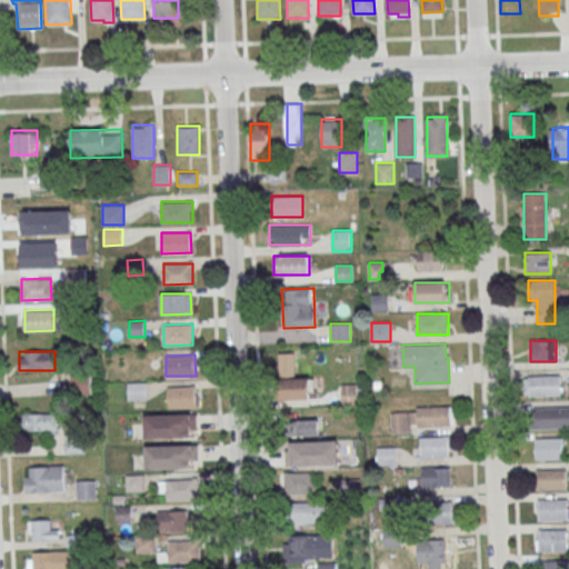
[(561,395),(561,376),(525,376),(525,395),(561,395)]
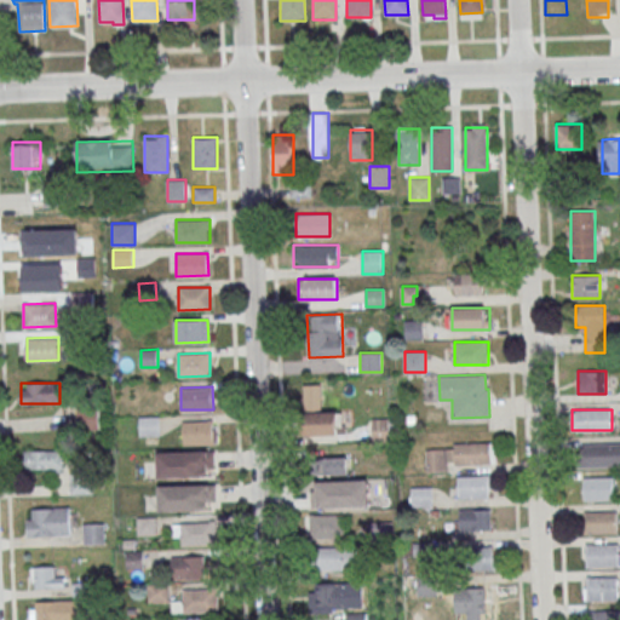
[(304,412),(304,435),(338,435),(338,412),(304,412)]
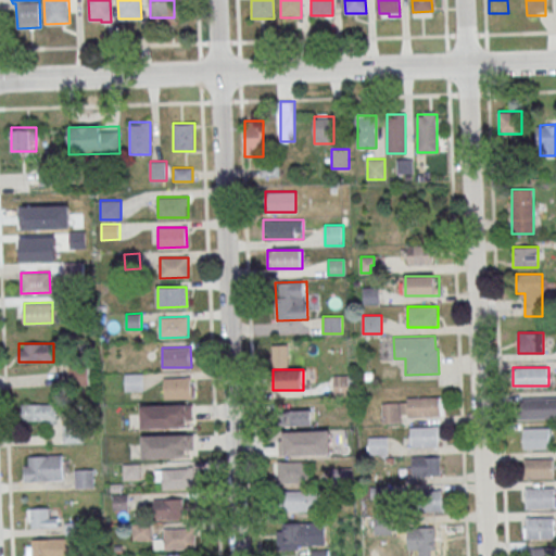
[(125,374),(143,374),(143,391),(126,391),(125,374)]
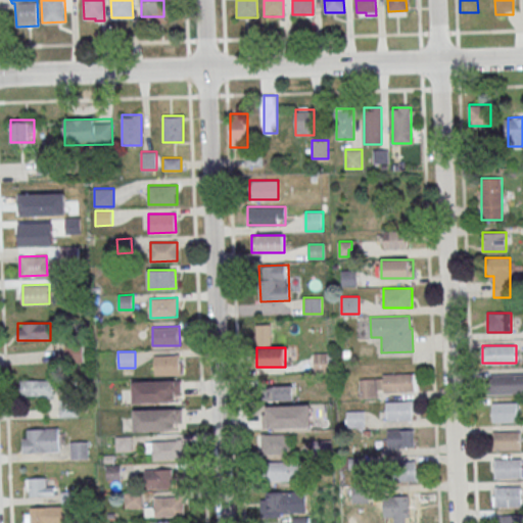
[(328,353),(314,353),(314,372),(328,372),(328,353)]
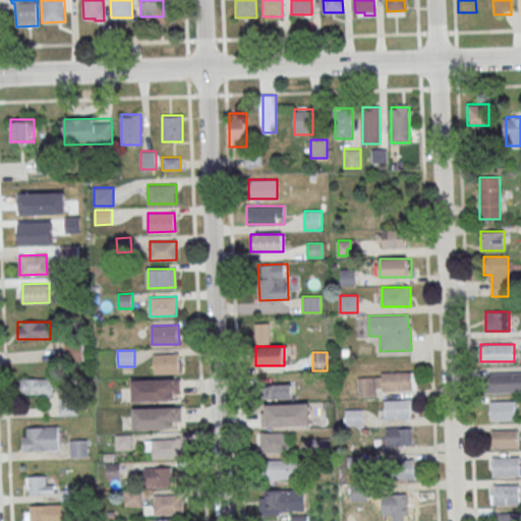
[(154,354),(155,373),(179,372),(179,353),(154,354)]
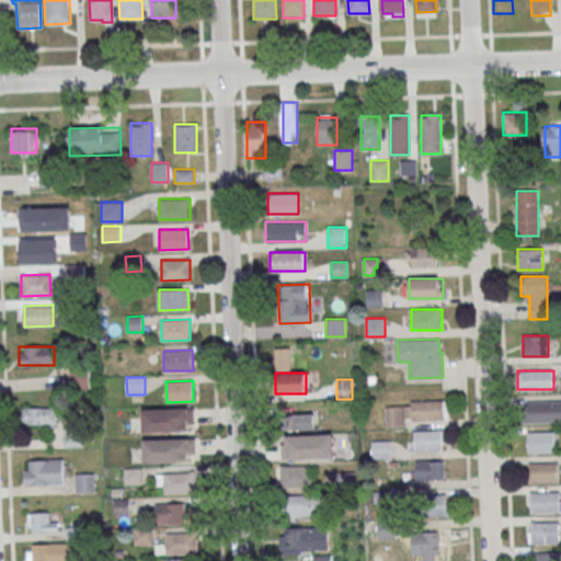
[(449,422),(448,400),(386,402),(387,423),(449,422)]
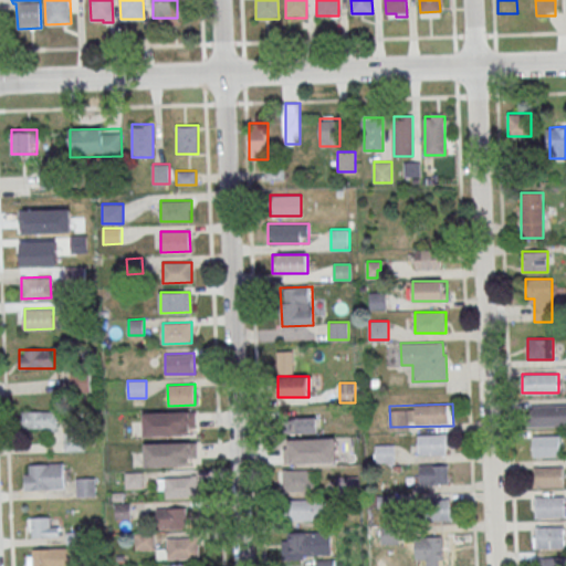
[(565,404),(531,405),(531,426),(565,426),(565,404)]
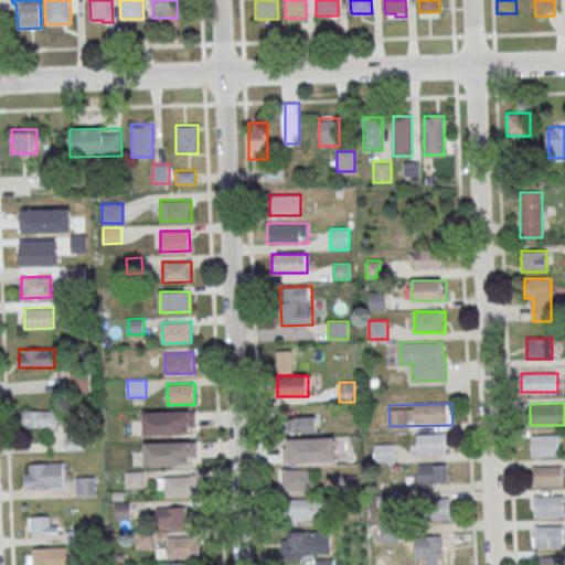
[(59,428),(59,411),(22,411),(22,428),(59,428)]
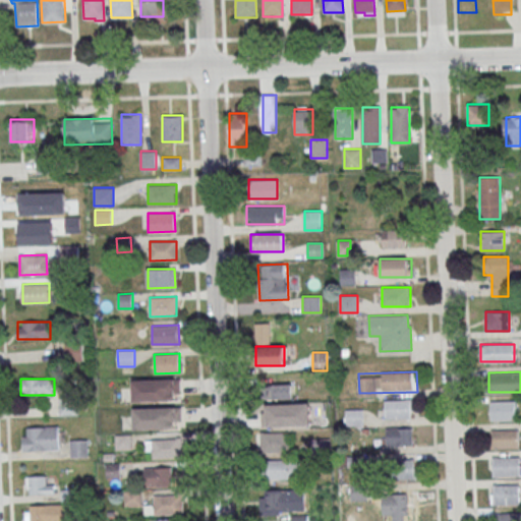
[(132,380),(180,379),(180,393),(173,393),(174,400),(132,401),(132,380)]
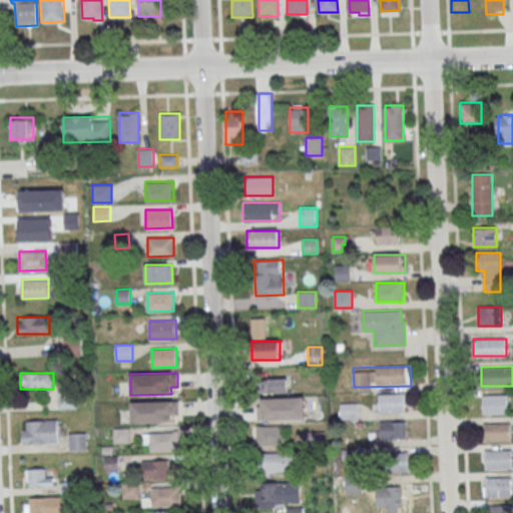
[(261,392),(287,392),(287,379),(261,379),(261,392)]
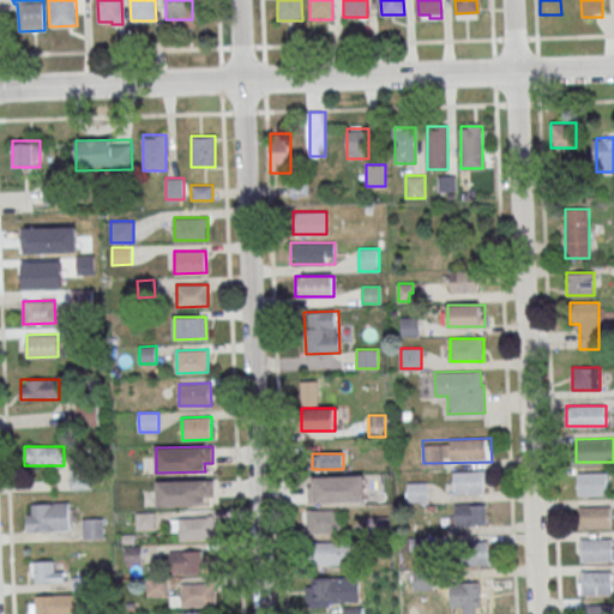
[(70,489),(92,489),(92,469),(70,469),(70,489)]
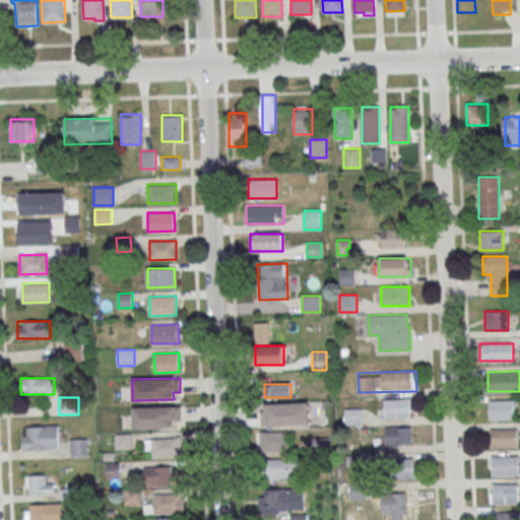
[(412,398),(385,398),(385,417),(412,417),(412,398)]
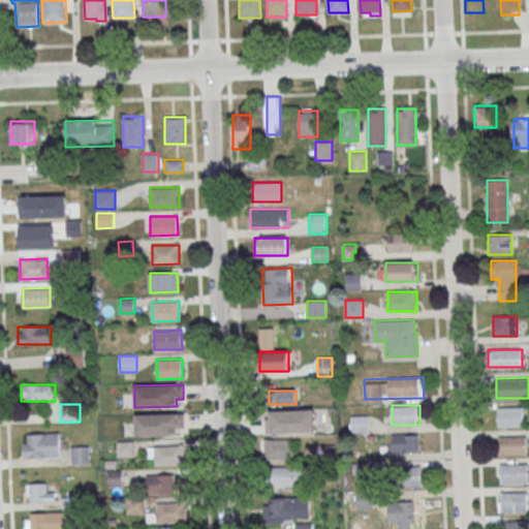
[(523,406),(498,406),(498,427),(523,427),(523,406)]
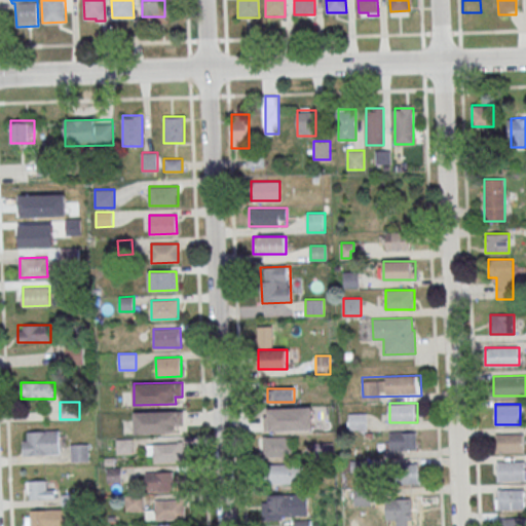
[(264,429),(312,429),(312,408),(264,408),(264,429)]
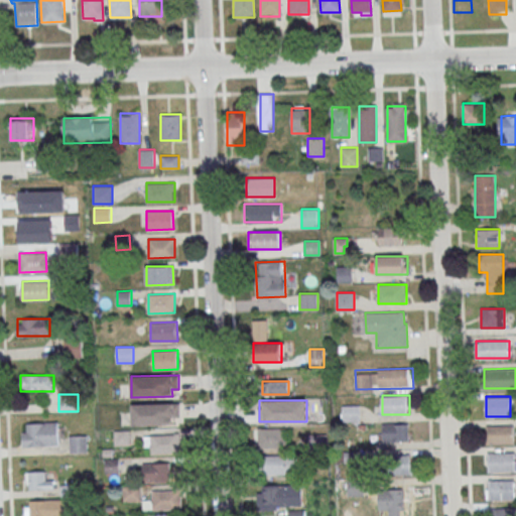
[(132,403),(179,402),(179,417),(173,417),(173,423),(132,425),(132,403)]
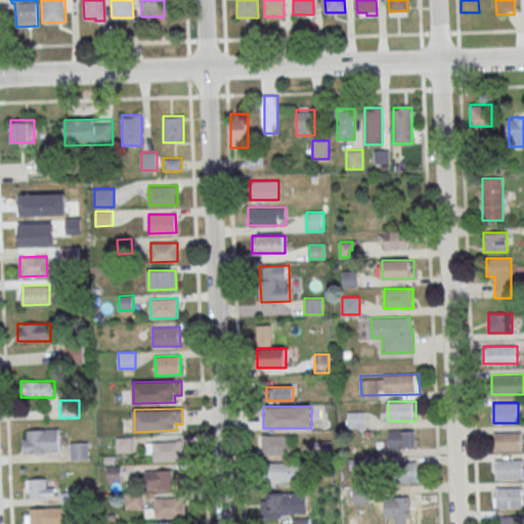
[(23,452),(60,452),(60,429),(23,429),(23,452)]
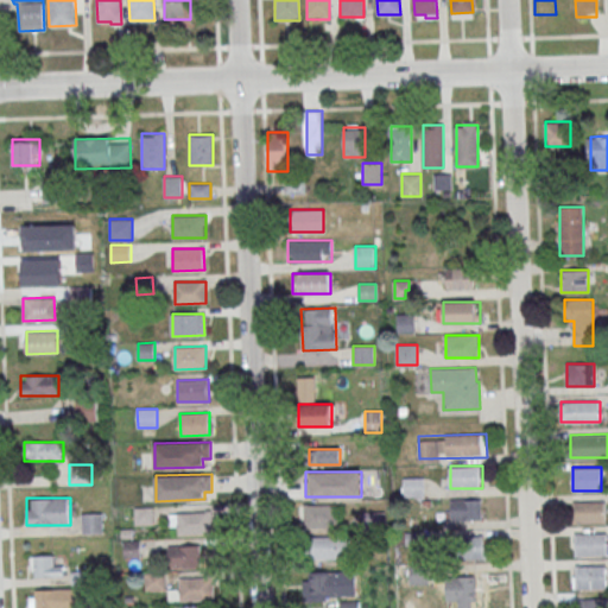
[(450,499),(450,521),(481,521),(481,499),(450,499)]
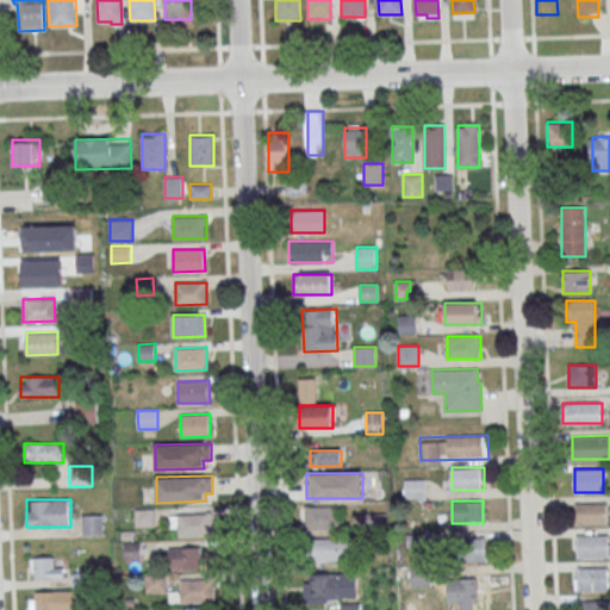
[(607,524),(607,503),(574,503),(574,523),(607,524)]
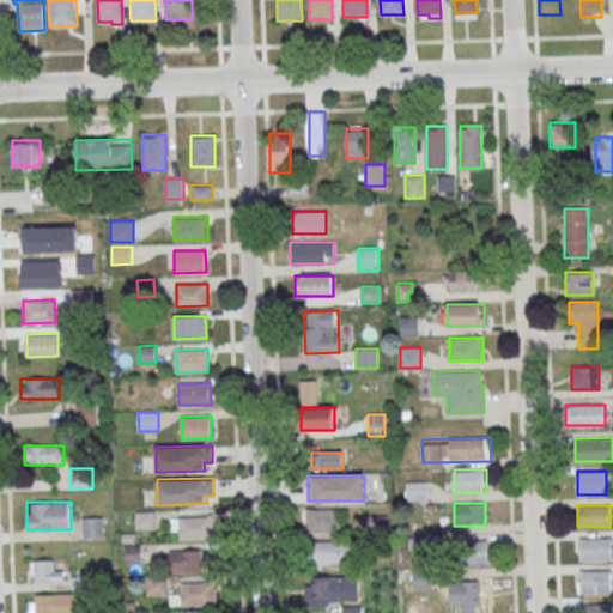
[(340,508),(305,508),(305,530),(340,530),(340,508)]
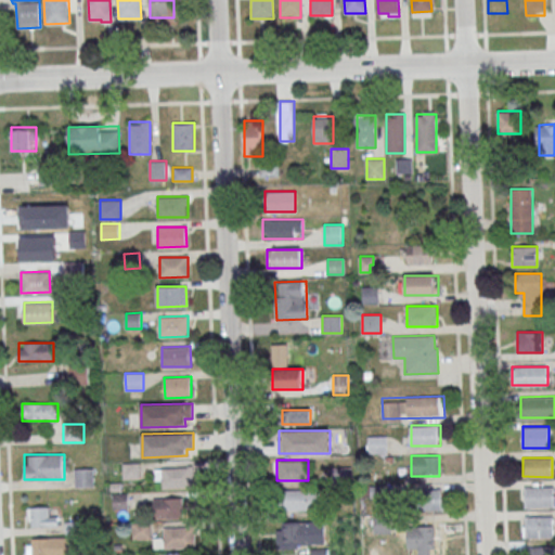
[(156,488),(195,488),(195,467),(156,467),(156,488)]
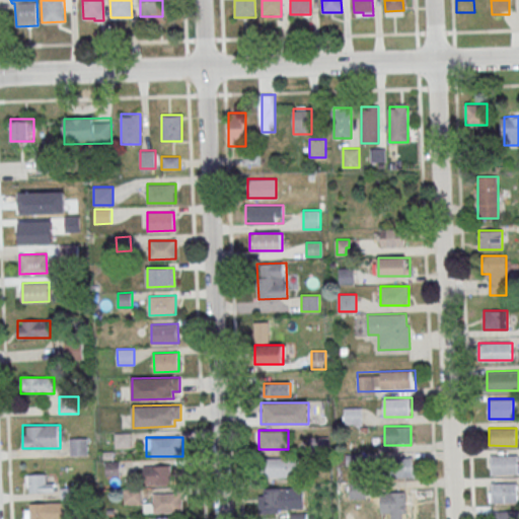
[(88,455),(88,438),(70,438),(70,455),(88,455)]
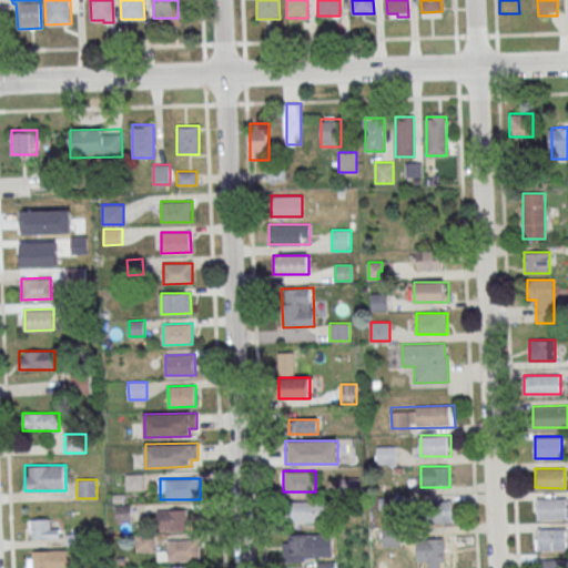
[(537,519),(567,518),(567,497),(537,497),(537,519)]
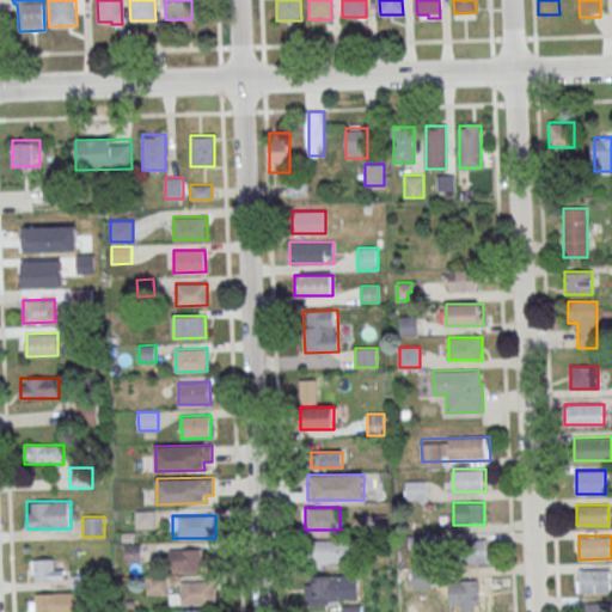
[(489,539),(460,539),(460,562),(489,562),(489,539)]
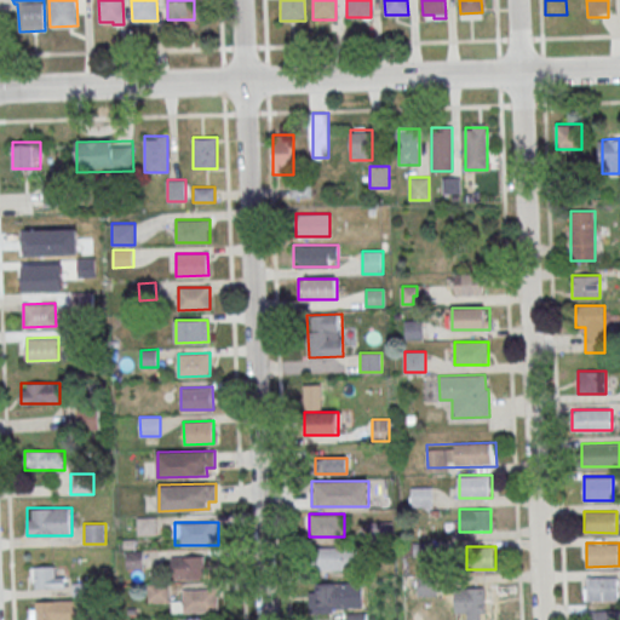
[(316,569),(346,569),(346,547),(316,547),(316,569)]
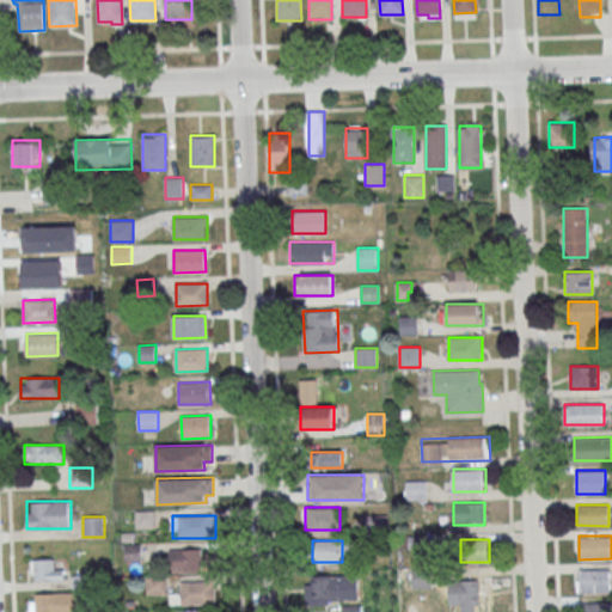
[(169,549),(169,570),(203,570),(203,549),(169,549)]
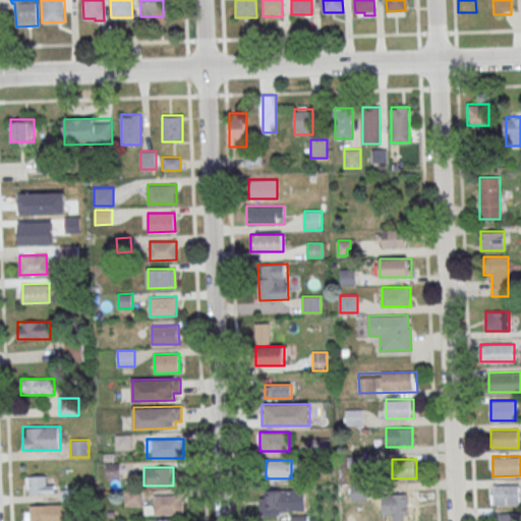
[(25,476),(25,495),(56,495),(56,483),(46,483),(46,476),(25,476)]
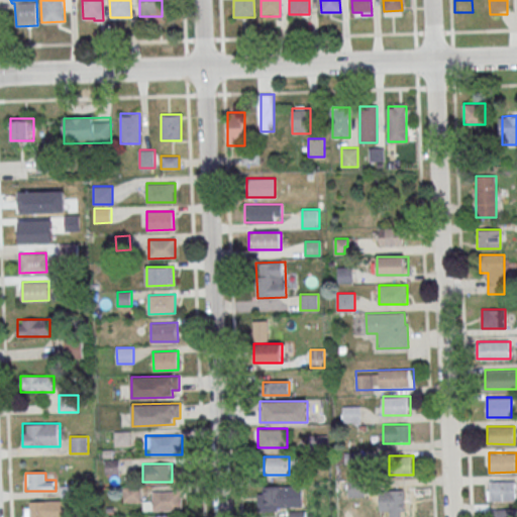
[(347,497),(364,497),(364,480),(347,480),(347,497)]
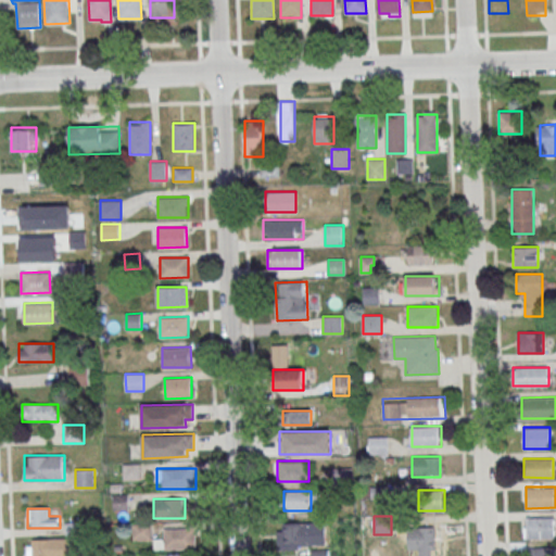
[(554,516),(525,516),(525,539),(554,539),(554,516)]
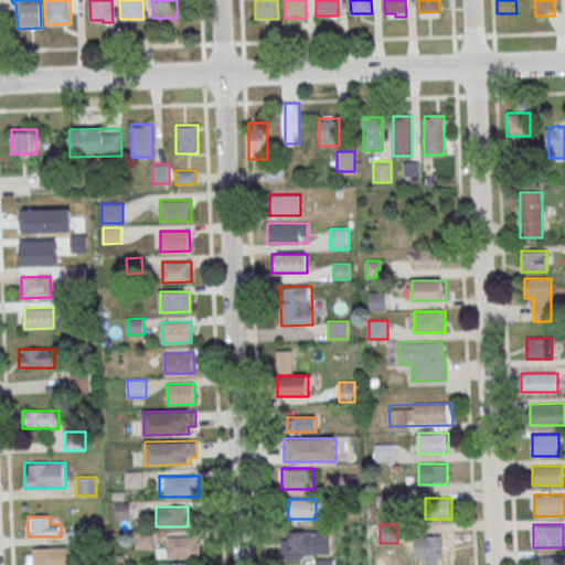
[(152,547),(152,532),(135,532),(135,547),(152,547)]
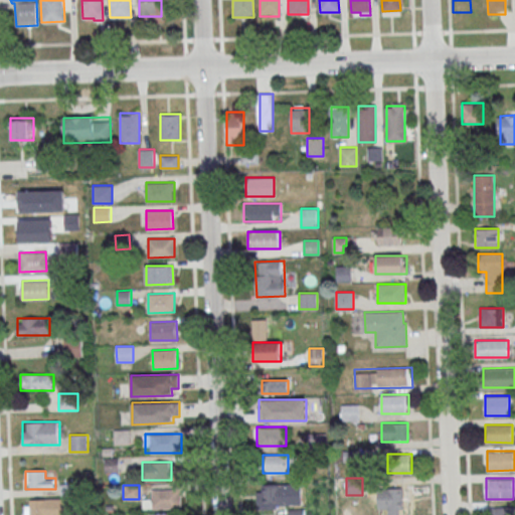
[(287,485),(262,485),(262,505),(287,505),(287,485)]
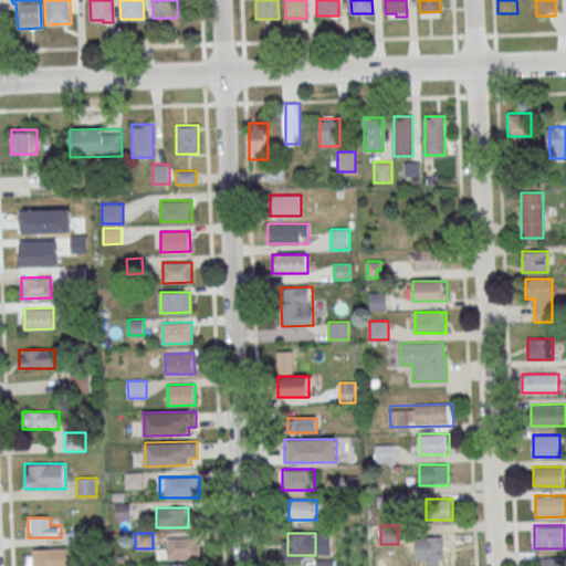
[(426,565),(441,565),(442,536),(416,536),(416,559),(426,559),(426,565)]
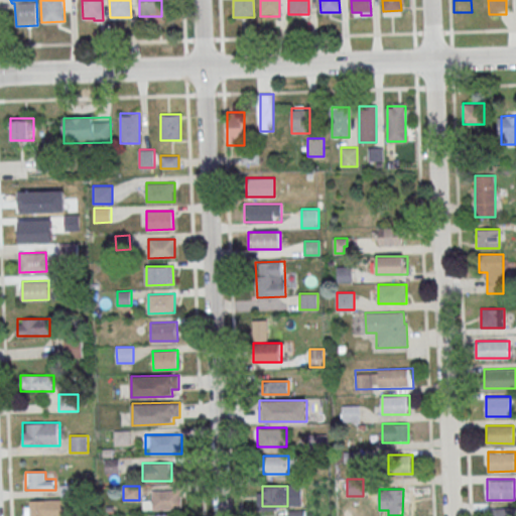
[(182,490),(152,490),(152,500),(143,500),(143,509),(182,509),(182,490)]
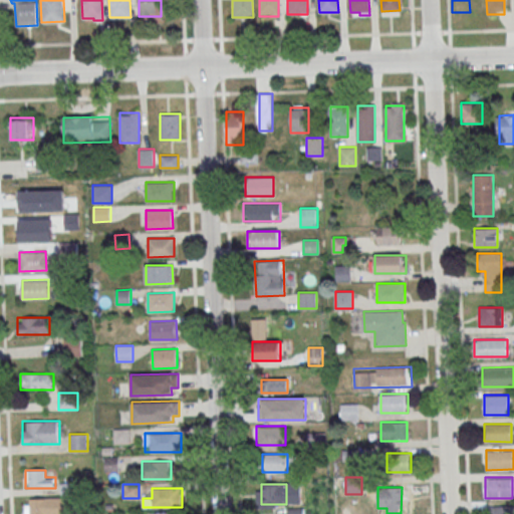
[(26,498),(26,513),(69,513),(69,497),(26,498)]
